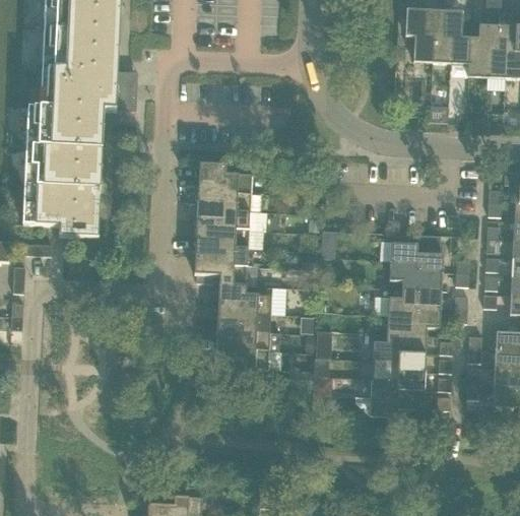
[(27,105),(22,223),(59,224),(58,235),(98,237),(104,110),(116,111),(135,111),(137,71),(118,71),(121,0),(45,0),(41,106),(27,105)]
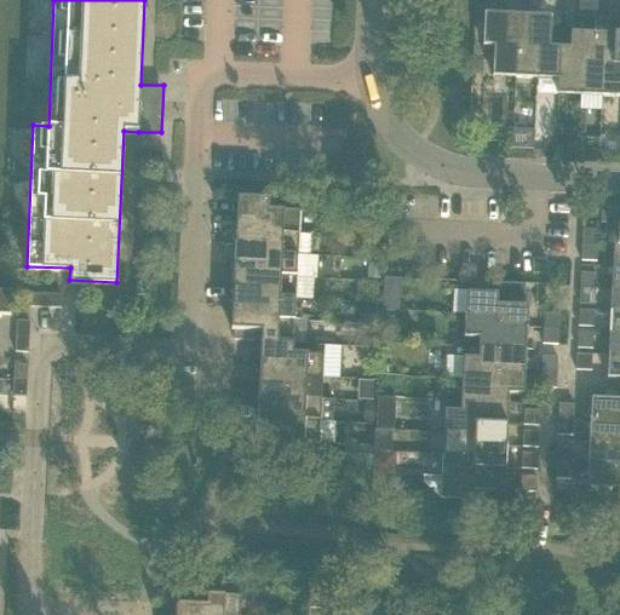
[(595,13),(595,0),(579,0),(579,12),(595,13)]
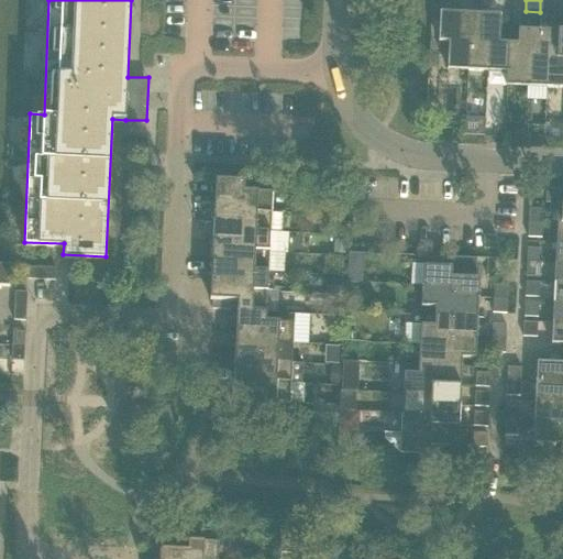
[(540,0),(540,12),(554,12),(554,0),(540,0)]
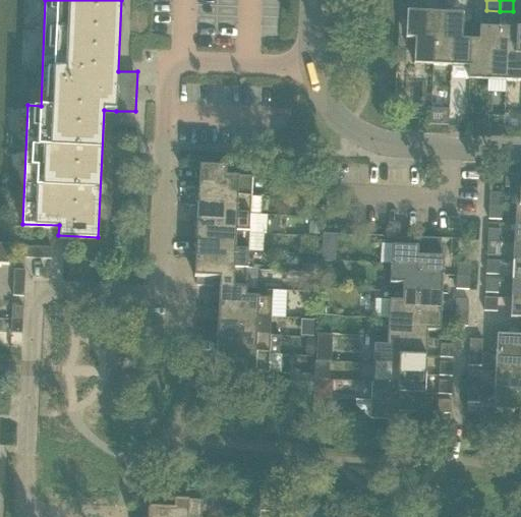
[(424,35),(426,8),(407,7),(405,35),(414,35),(413,61),(432,61),(433,35),(424,35)]
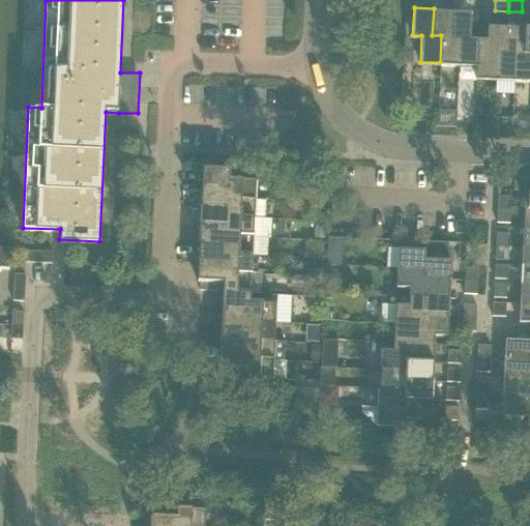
[(451,9),(434,8),(432,35),(441,35),(440,62),(459,63),(460,36),(450,36),(451,9)]
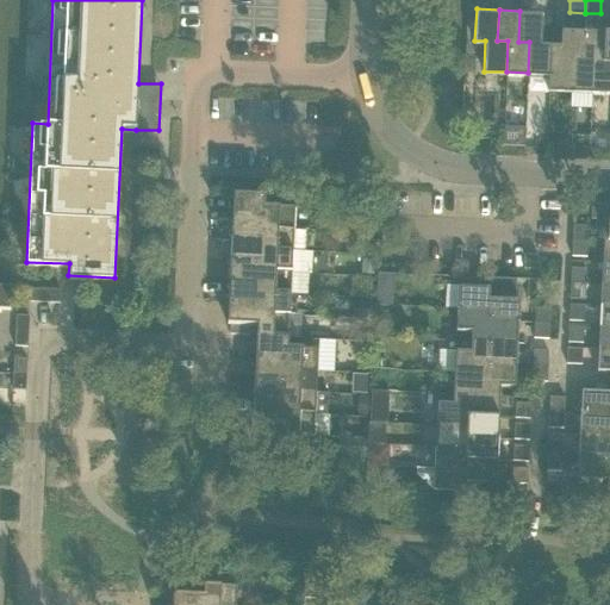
[(542,12),(520,11),(518,42),(529,42),(528,73),(548,73),(548,88),(551,42),(541,42),(542,12)]
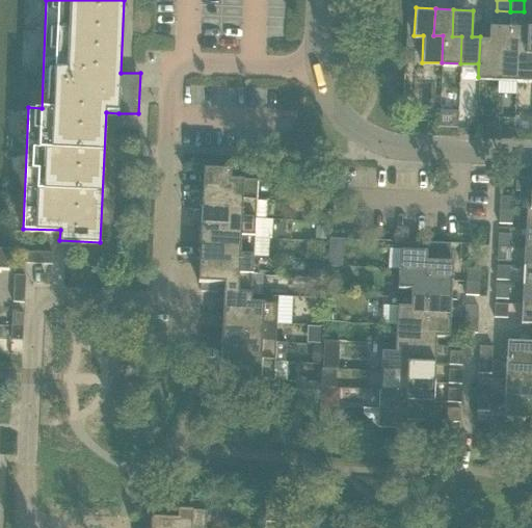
[(480,36),(478,77),(498,78),(499,51),(508,51),(509,24),(489,24),(488,36),(480,36)]
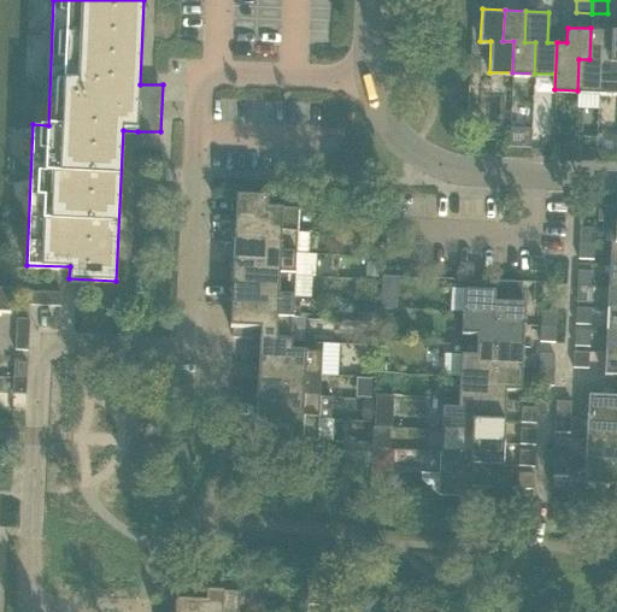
[(579,59),(577,90),(598,92),(600,60),(611,60),(612,29),(591,28),(589,59),(579,59)]
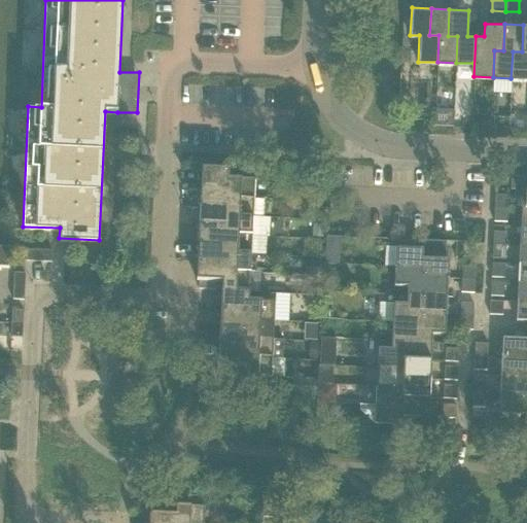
[(513,51),(511,78),(526,78),(526,25),(523,25),(522,51),(513,51)]
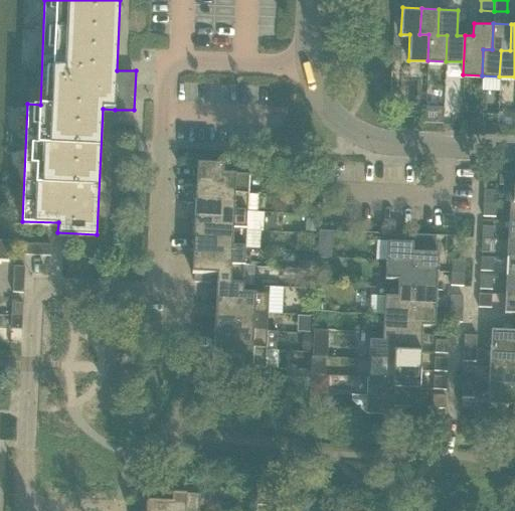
[(424,105),(424,121),(443,122),(444,106),(424,105)]
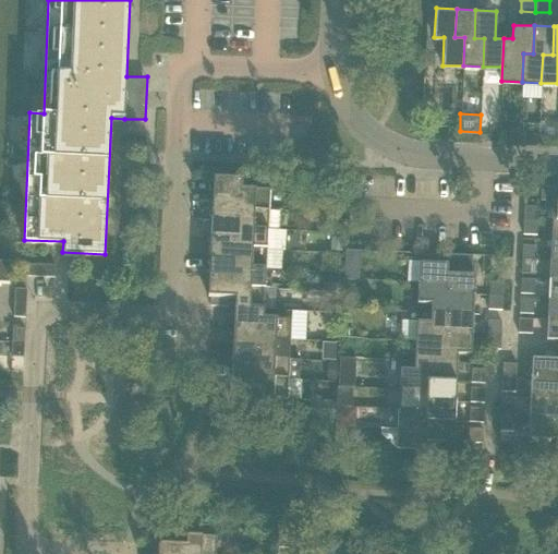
[(268,206),(269,187),(242,185),(242,176),(214,173),(213,194),(241,196),(240,204),(268,206)]
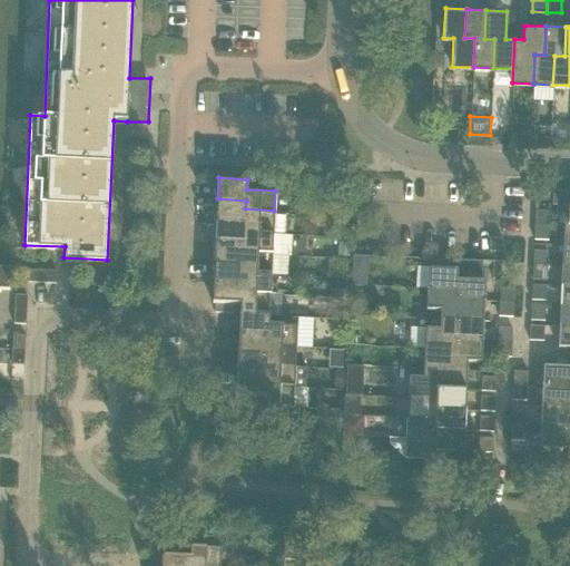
[(569,192),(557,192),(556,210),(564,210),(563,223),(569,223),(569,192)]
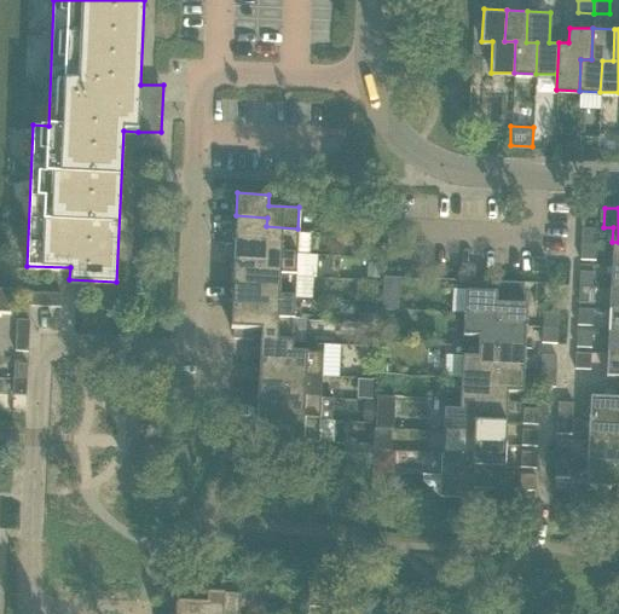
[(236,215),(235,237),(266,239),(265,249),(298,250),(298,229),(266,226),(267,218),(236,215)]
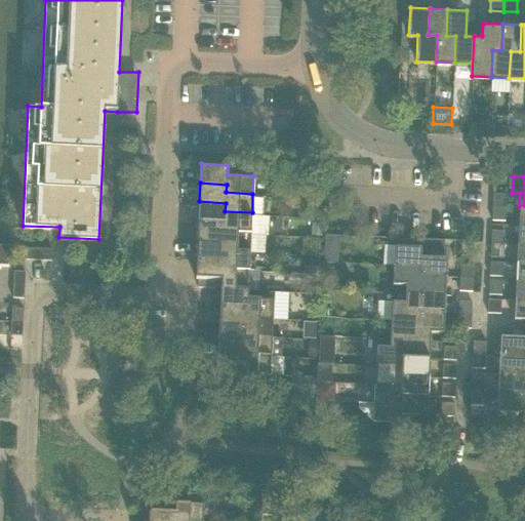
[(493,191),(492,204),(506,204),(506,191),(493,191)]
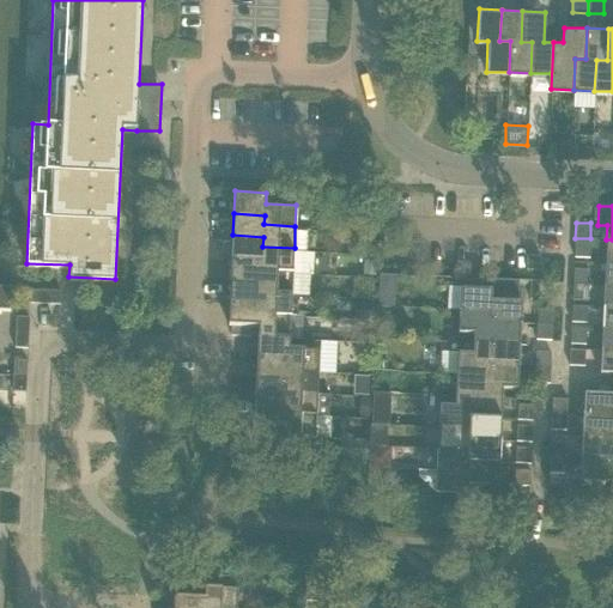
[(232,235),(231,256),(262,257),(262,268),(293,269),(295,248),(262,247),(263,237),(232,235)]
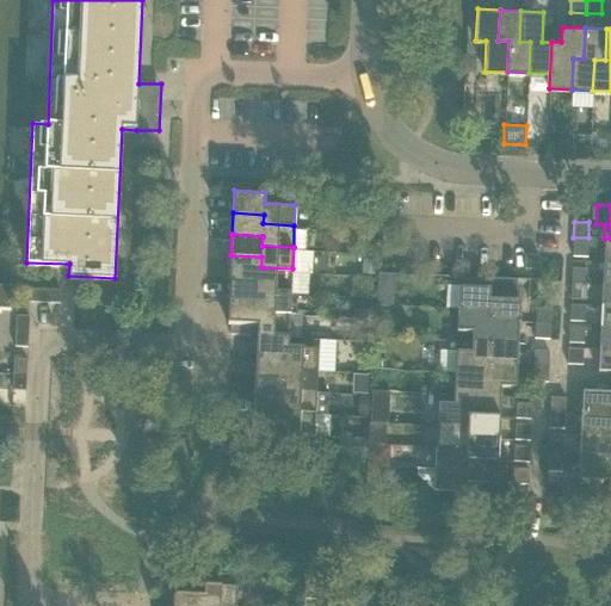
[(588,237),(573,237),(572,253),(587,253),(588,237)]
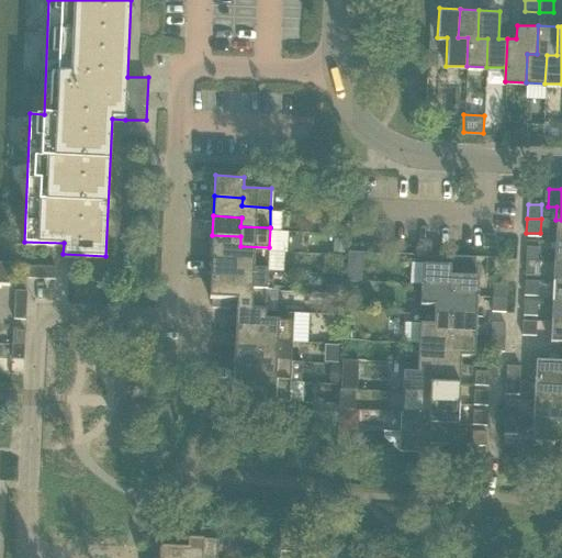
[(482,232),(482,243),(482,244),(495,244),(495,232),(482,232)]
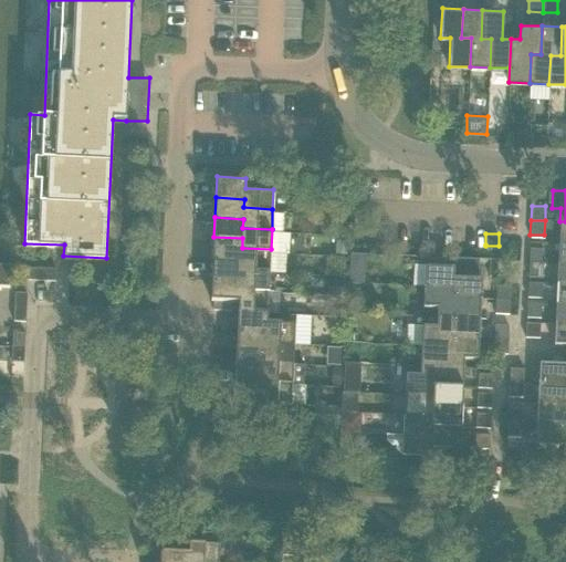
[(242,238),(213,237),(212,257),(241,258),(241,268),(270,269),(271,249),(242,248),(242,238)]
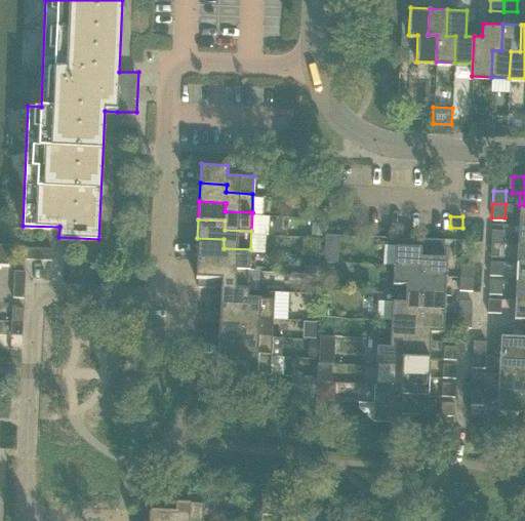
[(0,224),(0,243),(9,244),(10,225),(0,224)]
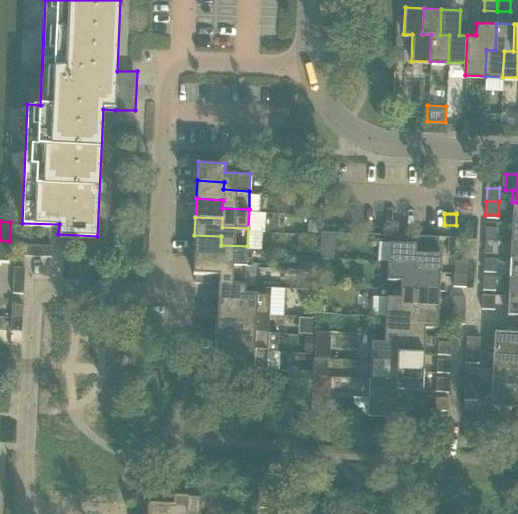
[(307,221),(307,230),(317,230),(318,222),(307,221)]
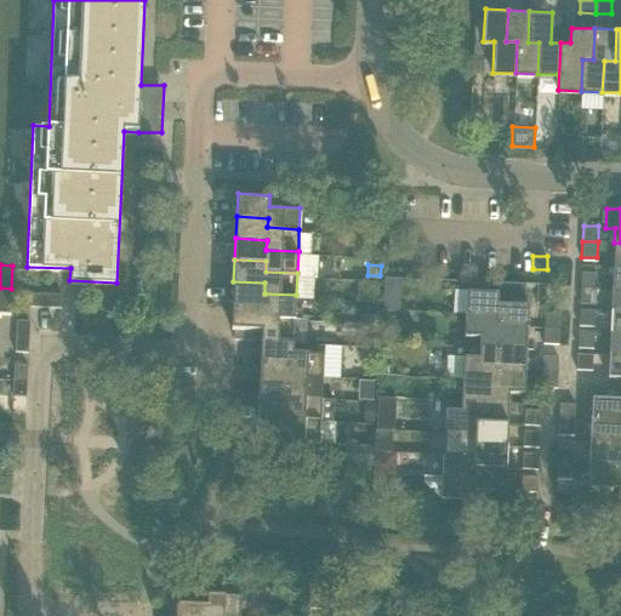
[(580,285),(596,285),(597,269),(581,269),(580,285)]
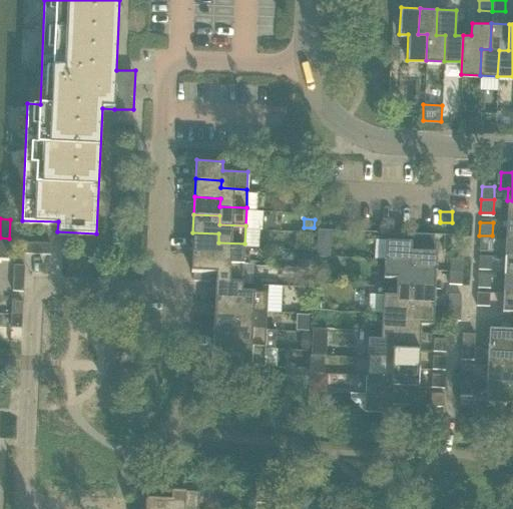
[(319,225),(319,243),(347,244),(347,225),(319,225)]
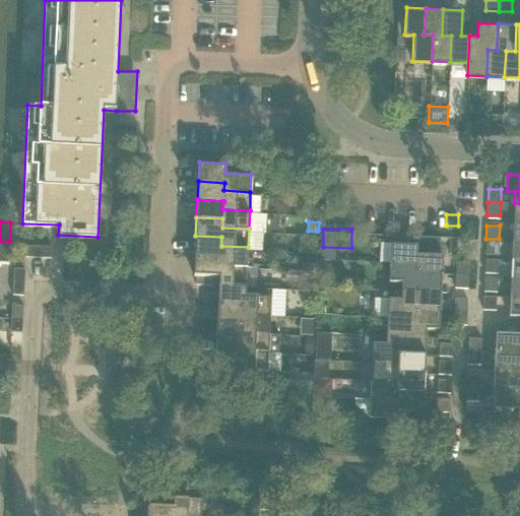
[(403,234),(403,242),(390,241),(390,260),(415,261),(415,270),(442,271),(443,252),(439,252),(440,235),(403,234)]
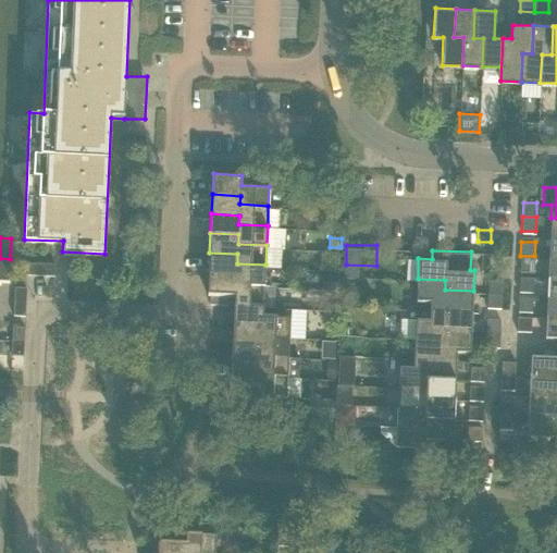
[(209,253),(208,272),(236,274),(236,283),(264,284),(265,265),(237,263),(237,254),(209,253)]
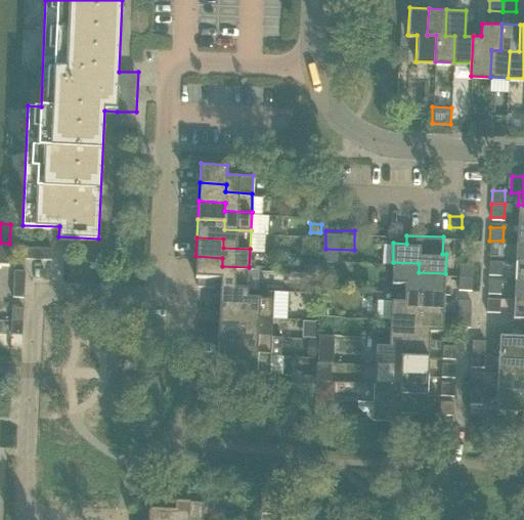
[(503,241),(489,241),(489,254),(503,254),(503,241)]
